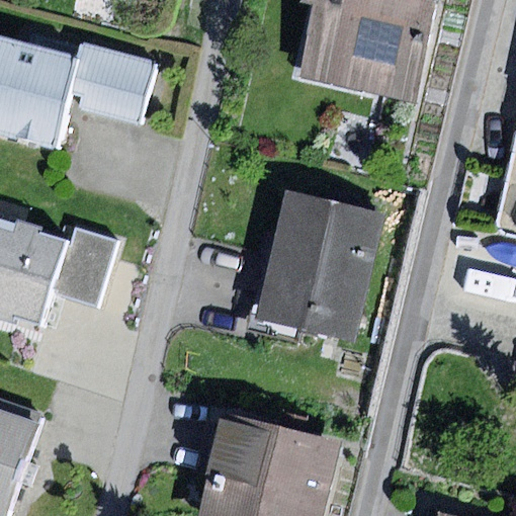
[(302,0),(302,2),(317,5),(299,77),(410,102),(434,0),(302,0)]
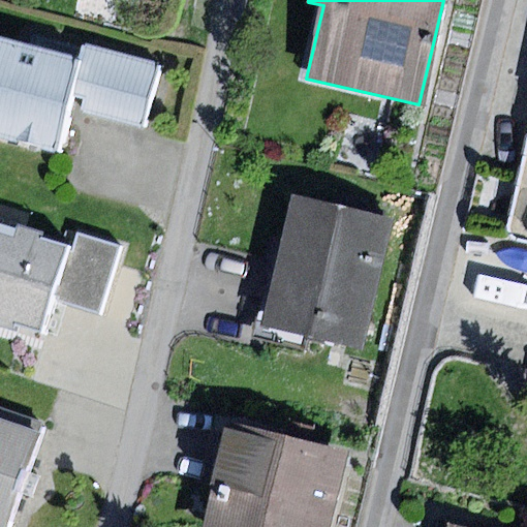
[(80,56),(0,36),(0,134),(56,148),(70,91),(80,56)]
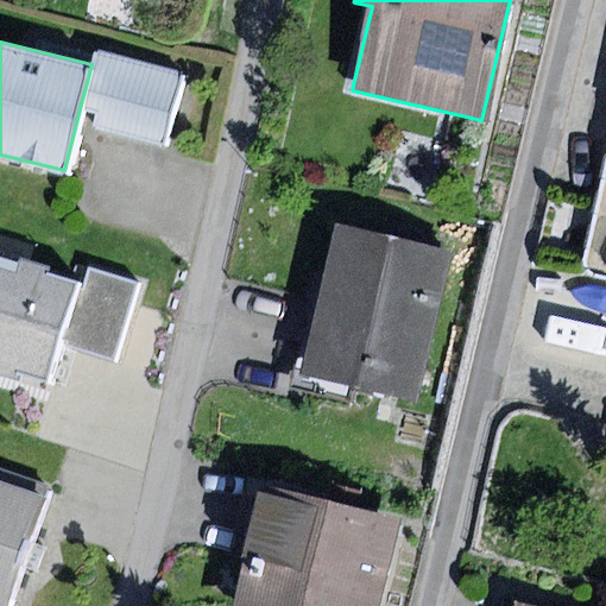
[(94,50),(92,64),(81,105),(98,109),(93,128),(162,145),(180,70),(94,50)]
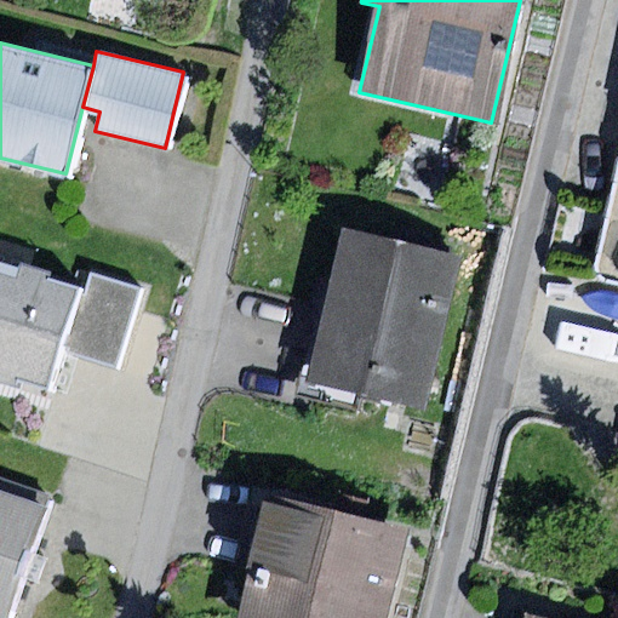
[(617,148),(594,263),(594,272),(596,276),(600,279),(617,282),(617,148)]
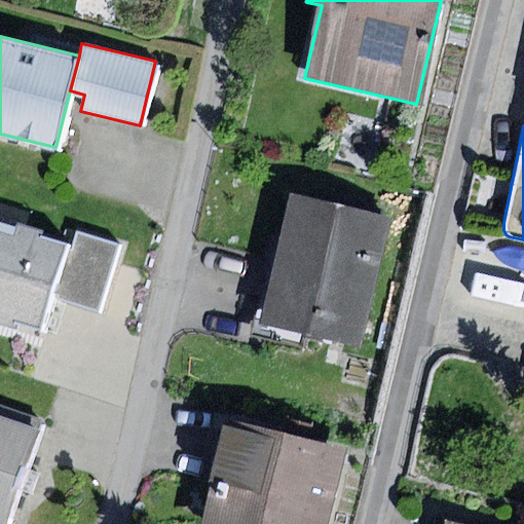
[(396,218),(288,192),(256,326),(364,351),(396,218)]
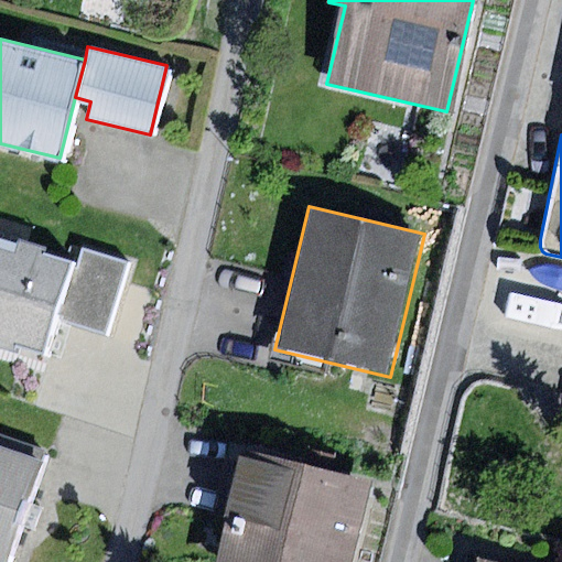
[(73,259),(0,236),(0,344),(42,357),(54,316),(73,259)]
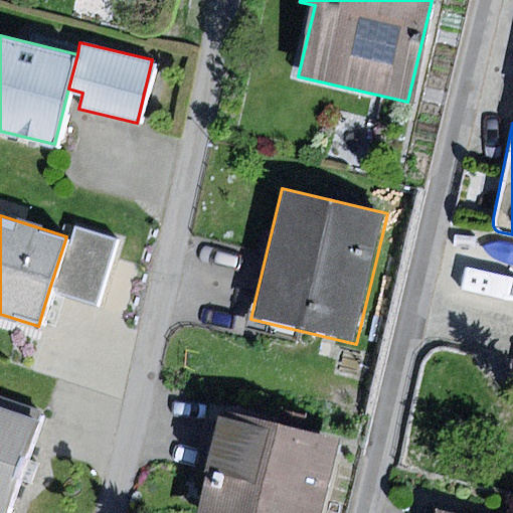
[(66,236),(49,289),(95,304),(116,239),(70,224),(66,236)]
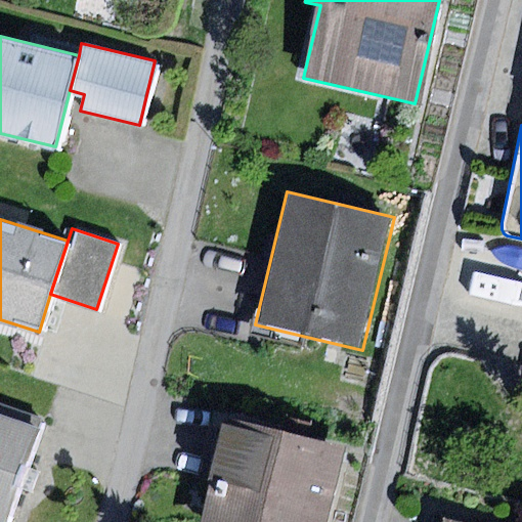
[(0,521),(1,521),(3,521),(40,417),(0,402),(0,521)]
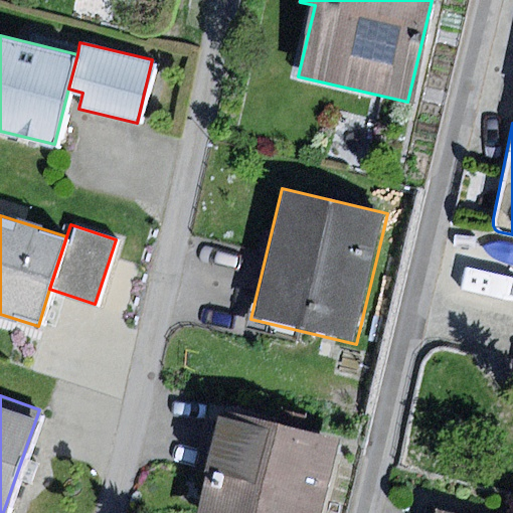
[(322,512),(340,439),(221,410),(196,512),(322,512)]
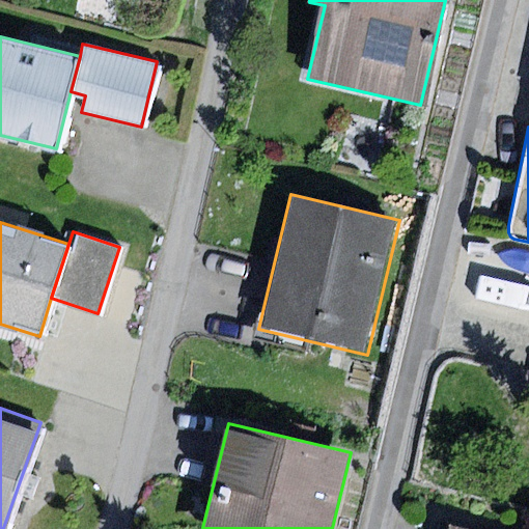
All buildings are outlined.
